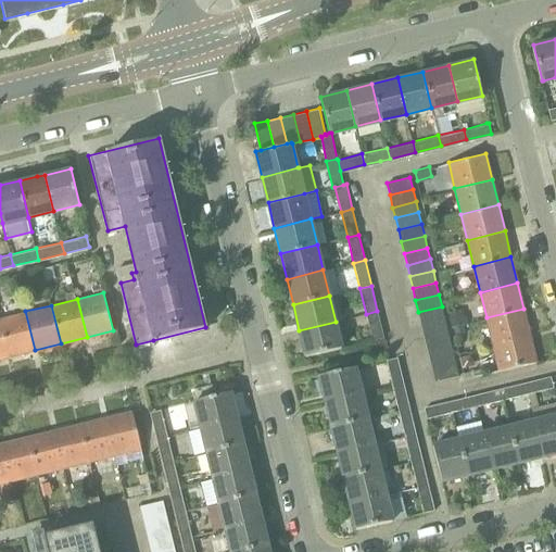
[(418,312),(421,324),(444,317),(442,306),(418,312)]
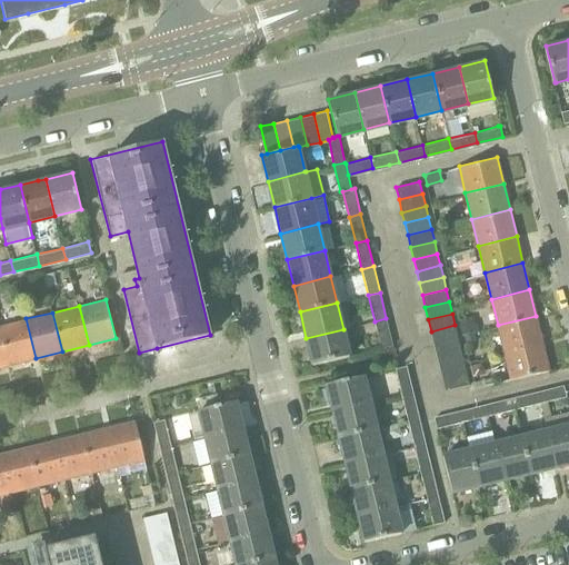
[(498,325),(505,352),(542,343),(536,316),(498,325)]
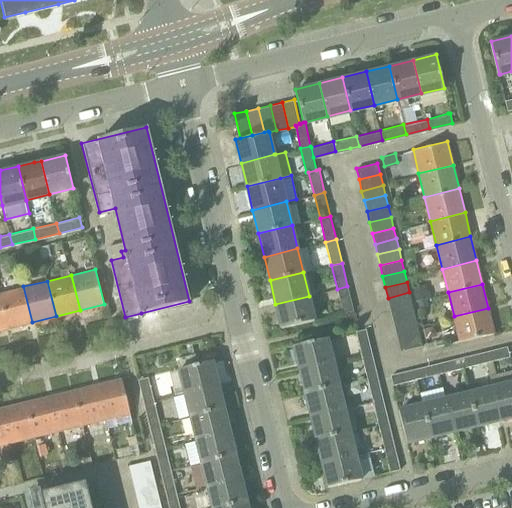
[(0,292),(0,294),(8,328),(32,322),(23,286),(0,292)]
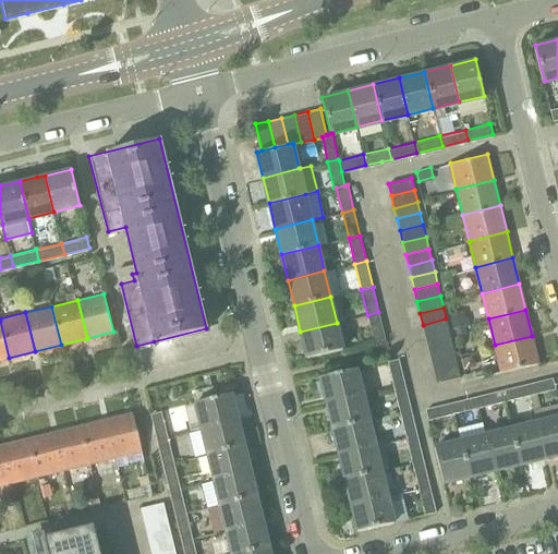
[(367,315),(373,339),(385,336),(378,312),(367,315)]
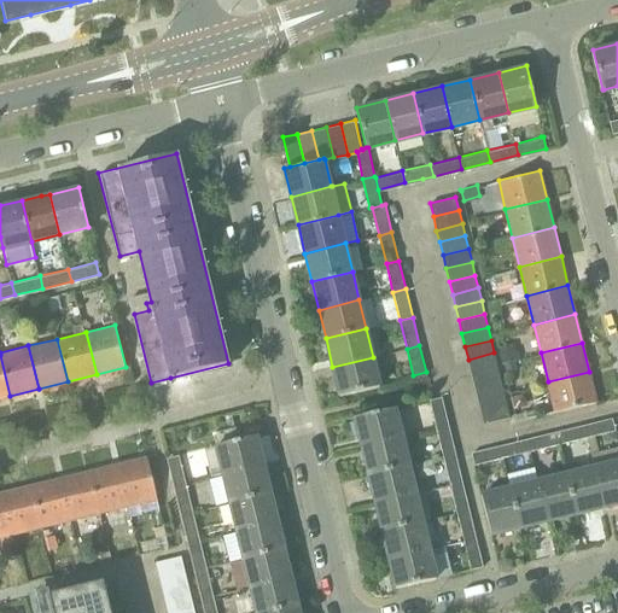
[(513,345),(500,349),(502,361),(517,358),(519,357),(517,348),(514,348),(513,345)]
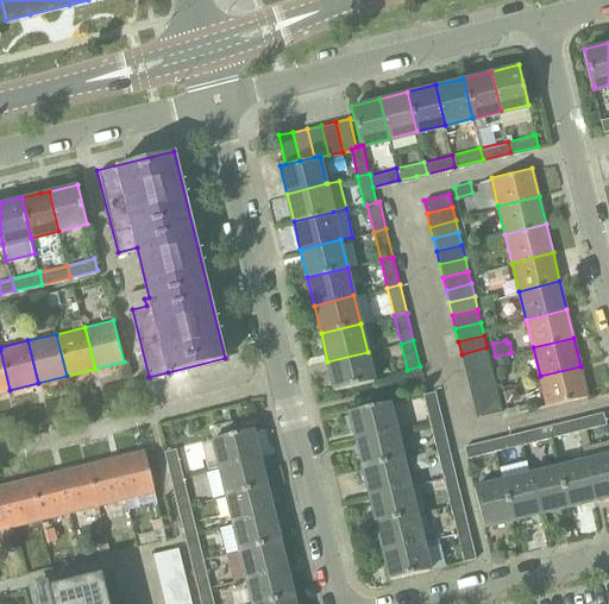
[(462,354),(464,366),(490,360),(487,347),(462,354)]
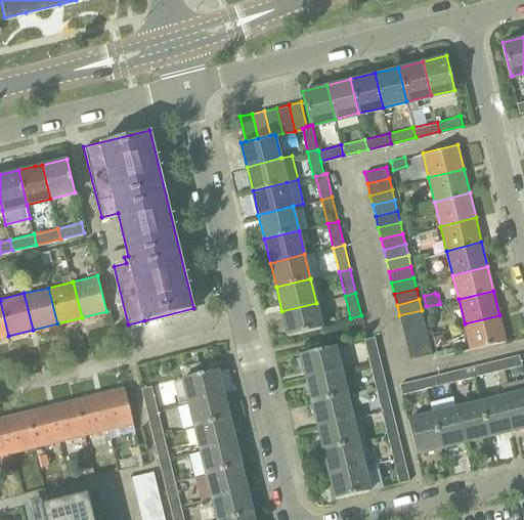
[(0,301),(0,337),(8,336),(0,301)]
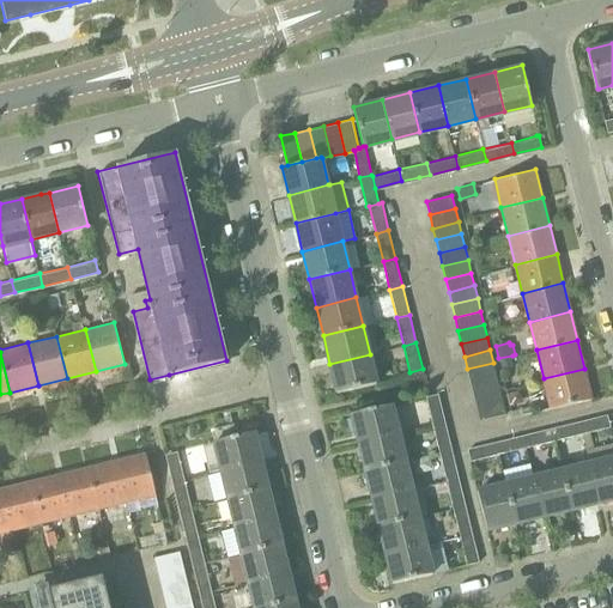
[(370,354),(329,364),(337,391),(377,382),(370,354)]
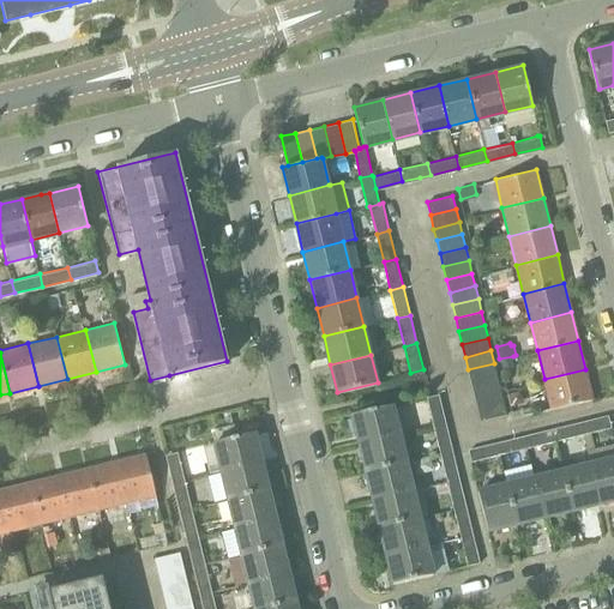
[(503,368),(513,366),(511,357),(500,360),(503,368)]
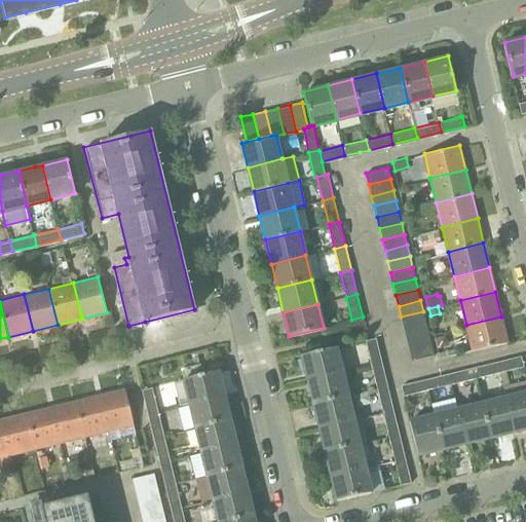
[(401,317),(404,328),(426,323),(423,311),(401,317)]
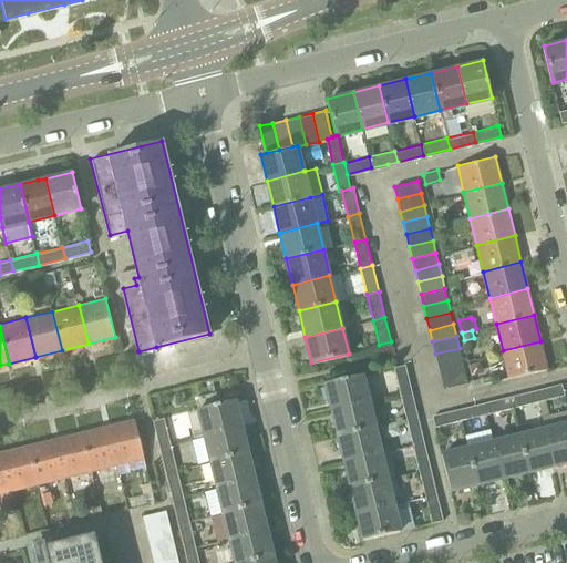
[(503,350),(508,377),(547,368),(540,341),(503,350)]
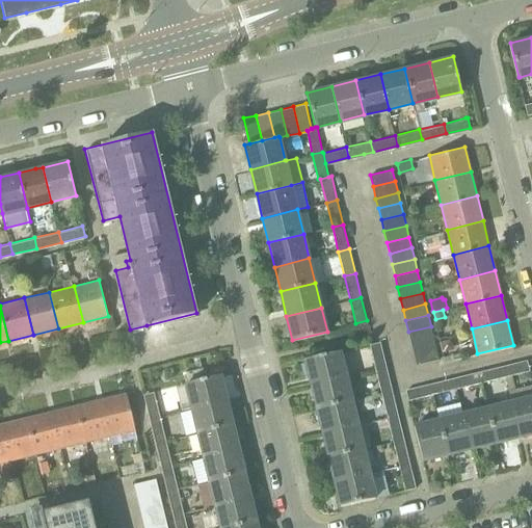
[(408,332),(411,343),(433,338),(431,326),(408,332)]
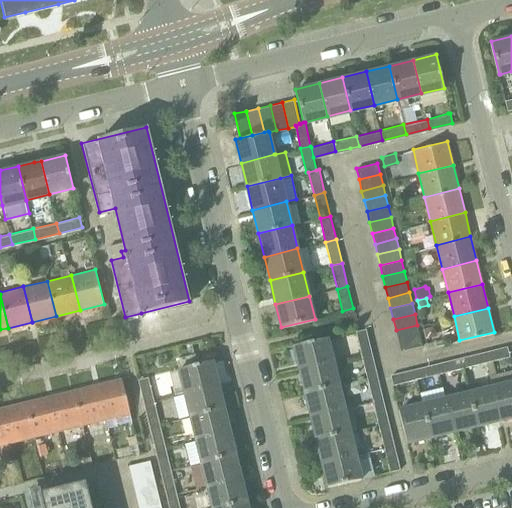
[(396,330),(398,341),(420,335),(417,325),(396,330)]
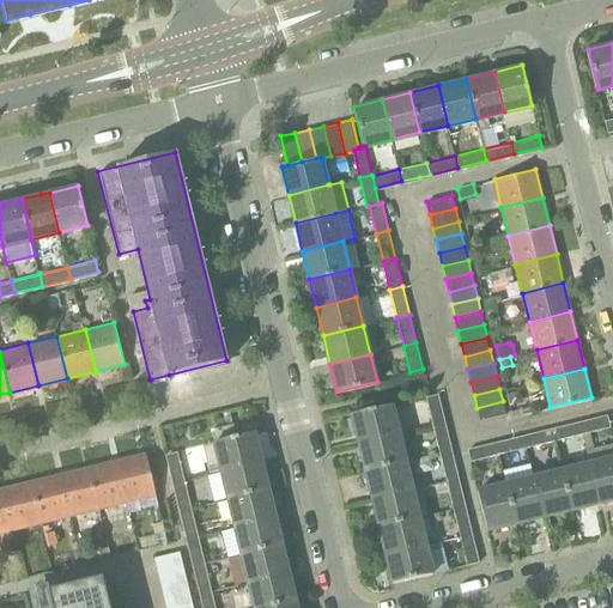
[(425,393),(432,421),(444,418),(437,390),(425,393)]
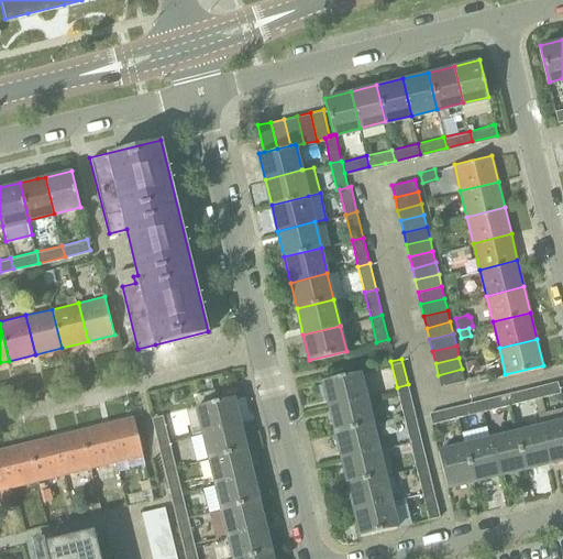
[(464,381),(462,369),(438,375),(441,387),(464,381)]
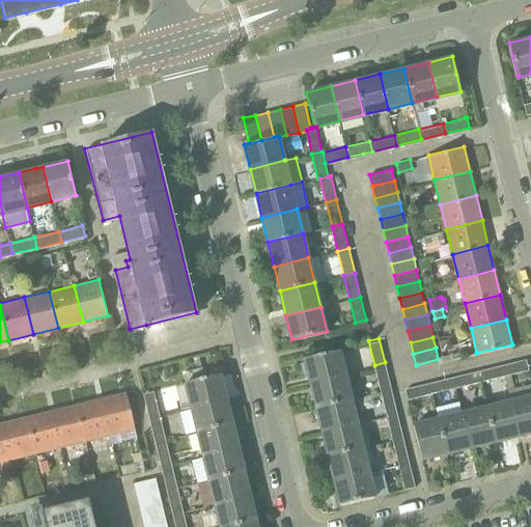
[(346,359),(341,360),(338,349),(304,357),(310,381),(344,372),(350,371),(346,359)]
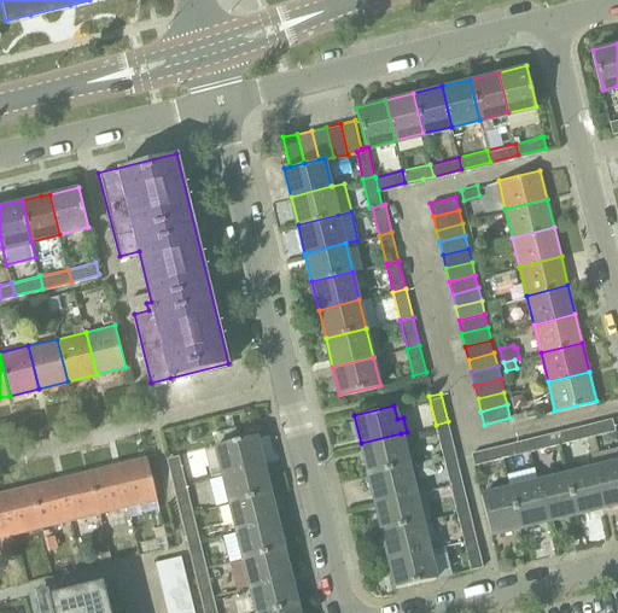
[(612,416),(584,424),(588,435),(614,428),(612,416)]
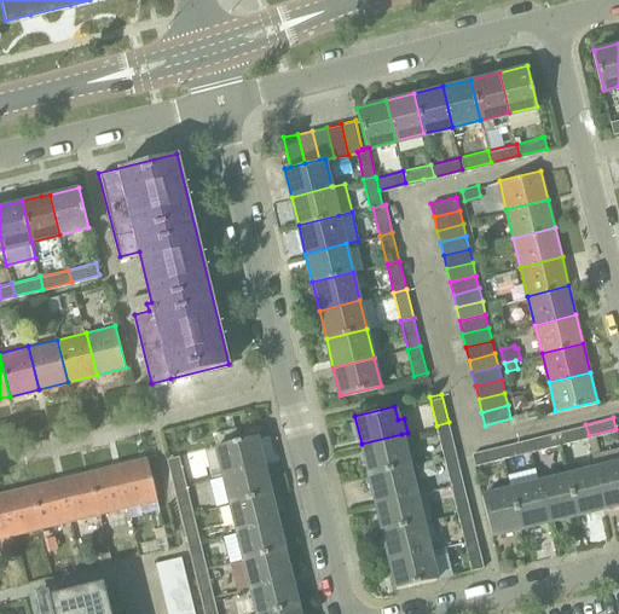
[(444,453),(456,451),(449,422),(437,426),(444,453)]
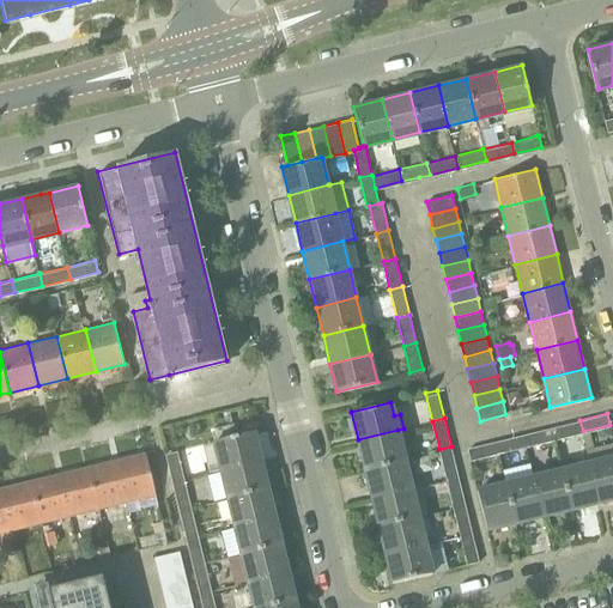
[(554,438),(583,431),(580,420),(552,426),(554,438)]
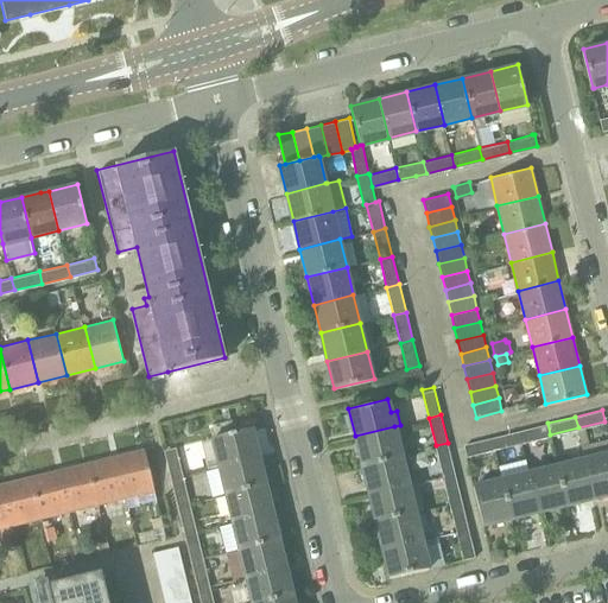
[(523,442),(550,435),(548,423),(519,430),(523,442)]
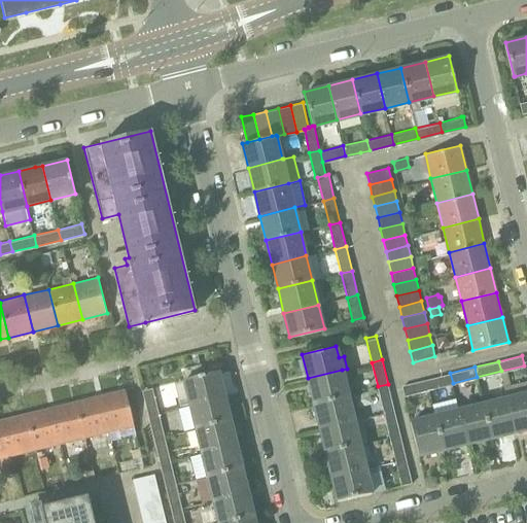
[(308,378),(314,403),(348,394),(345,384),(352,383),(350,369),(347,370),(347,369),(342,370),(308,378)]
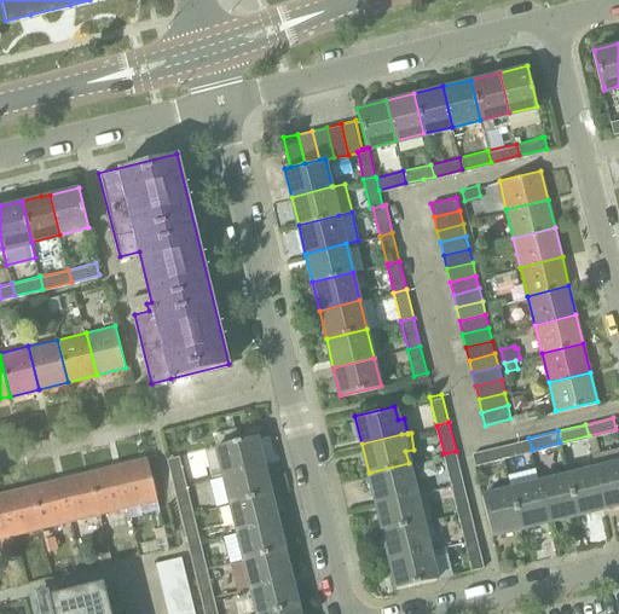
[(256,435),(217,445),(224,473),(264,463),(256,435)]
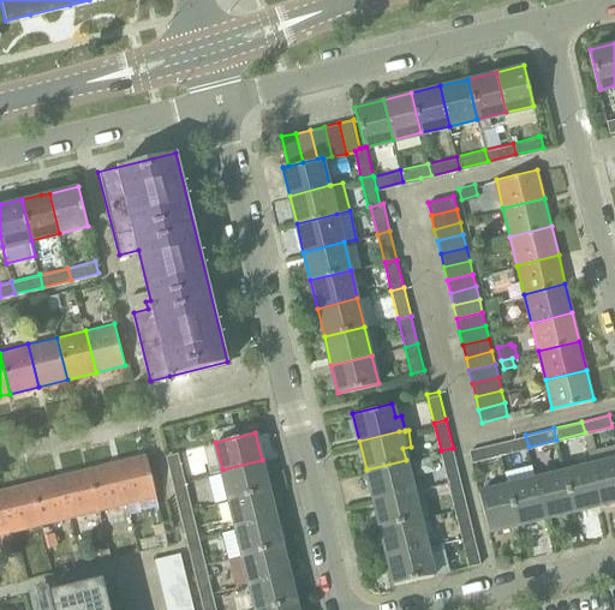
[(500,454),(529,447),(525,435),(497,442),(500,454)]
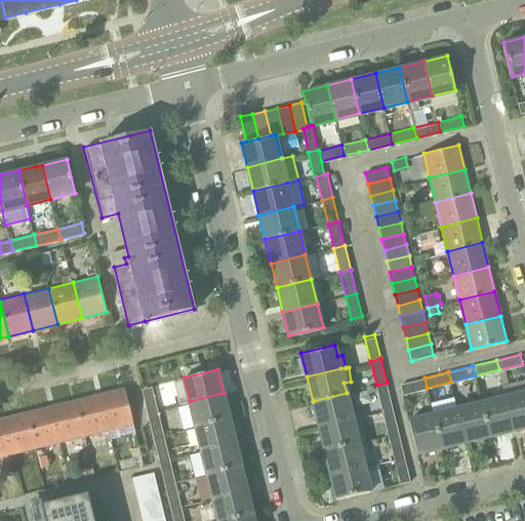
[(427,388),(425,377),(401,383),(403,393),(427,388)]
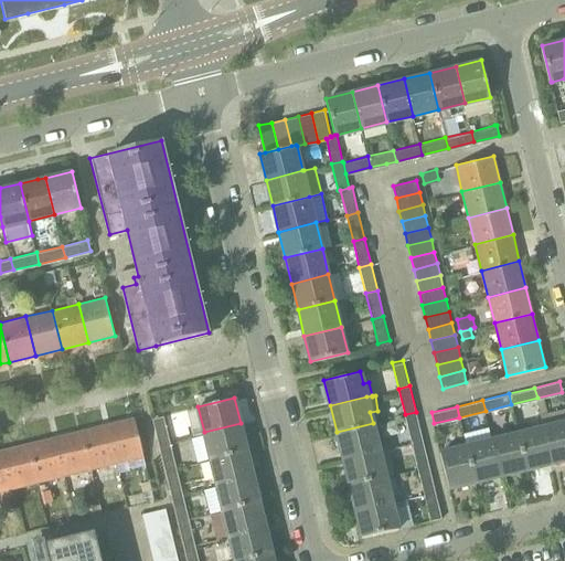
[(405,414),(412,441),(423,438),(416,412),(405,414)]
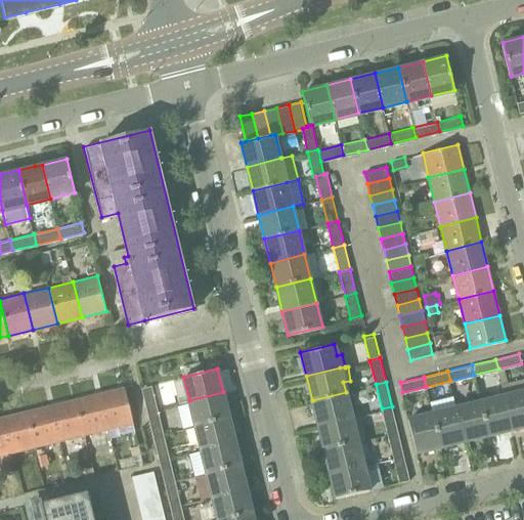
[(142,387),(147,410),(158,408),(151,385),(142,387)]
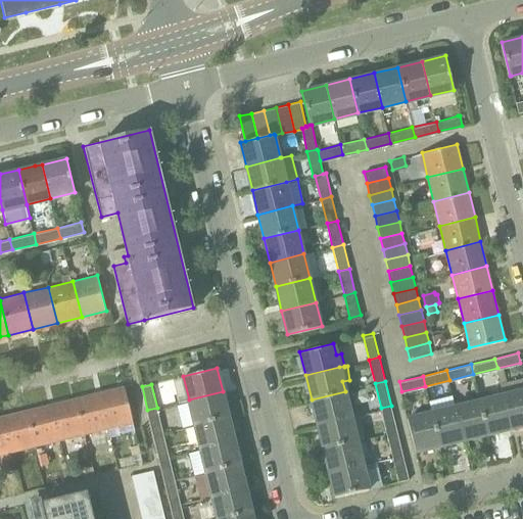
[(125,386),(100,392),(108,427),(133,421),(125,386)]
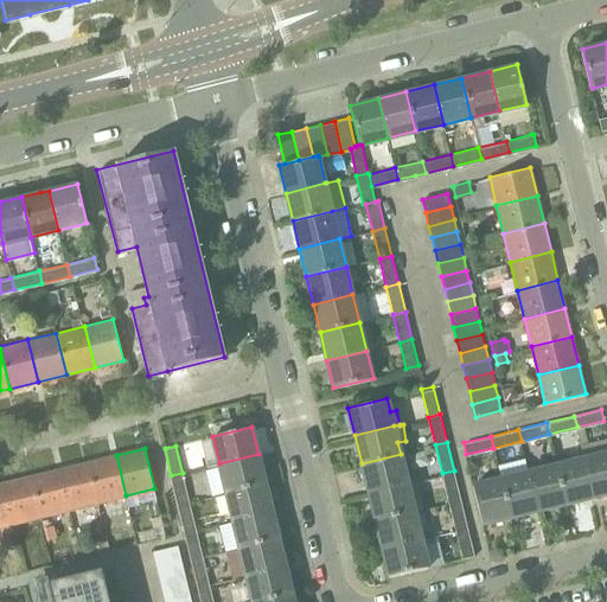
[(606,450),(585,456),(594,497),(606,493),(606,450)]
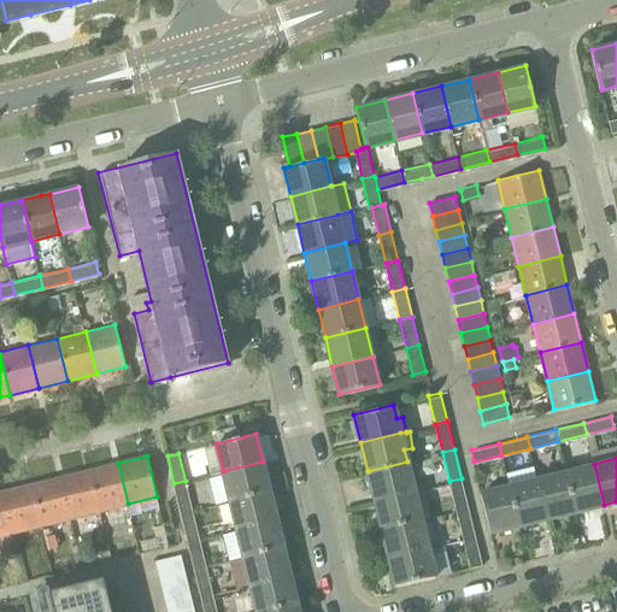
[(263,462),(223,471),(230,500),(270,490),(263,462)]
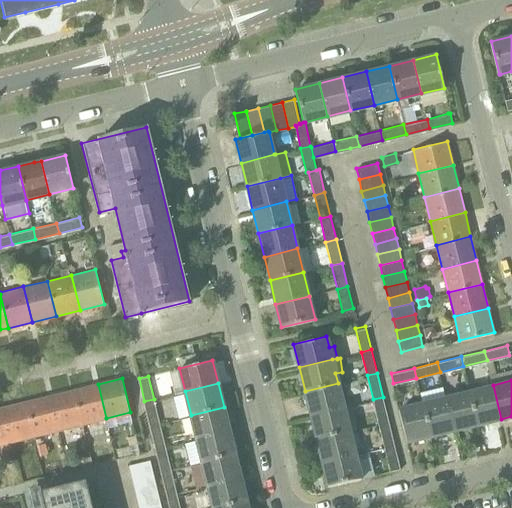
[(310,414),(343,406),(338,383),(305,391),(310,414)]
